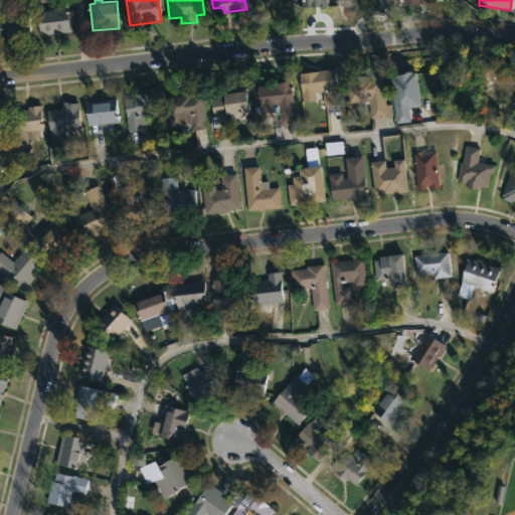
[(54,33),(38,34),(36,11),(66,8),(69,31),(54,33)]
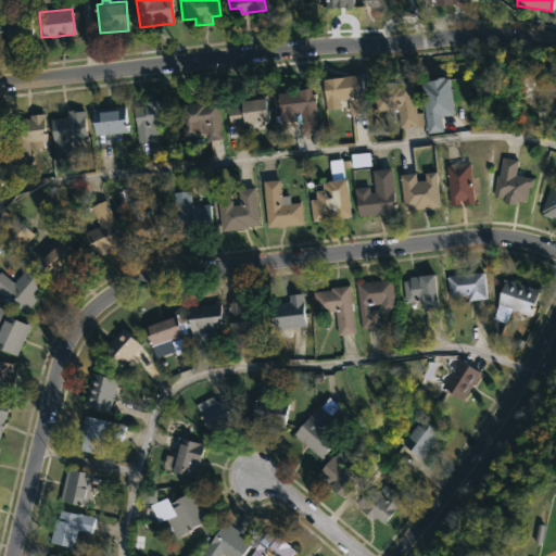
[(32,42),(0,45),(0,19),(28,15),(32,42)]
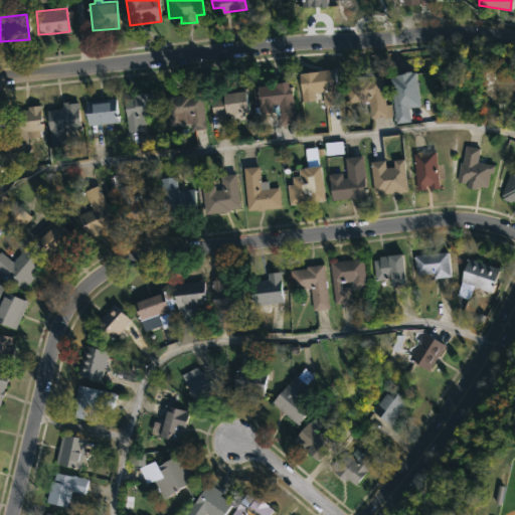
[(333,68),(338,104),(324,106),(322,92),(314,93),(315,100),(300,103),(296,73),(333,68)]
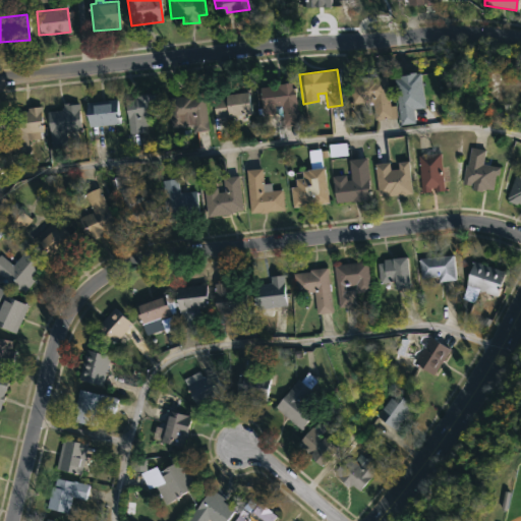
[(425,108),(421,73),(395,76),(401,125),(415,124),(413,110),(425,108)]
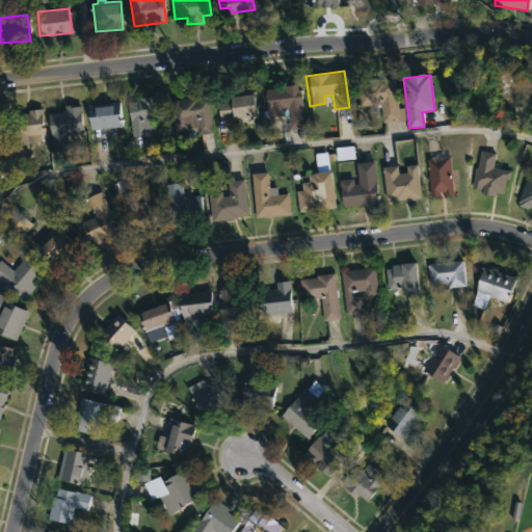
[(386,78),(387,80),(394,79),(397,108),(403,108),(404,121),(382,124),(380,106),(375,107),(375,105),(358,106),(355,82),(386,78)]
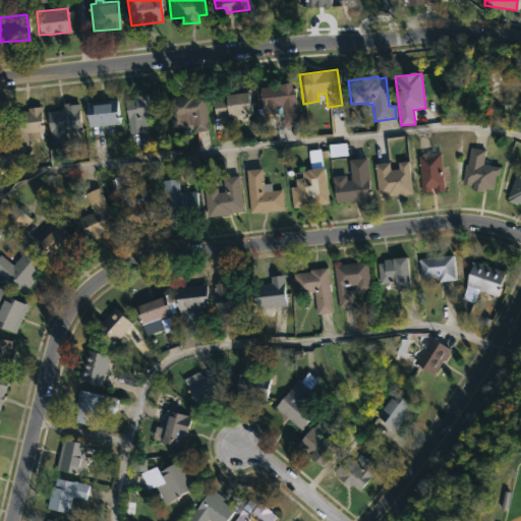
[(293,81),(299,125),(281,127),(278,110),(262,112),(257,87),(293,81)]
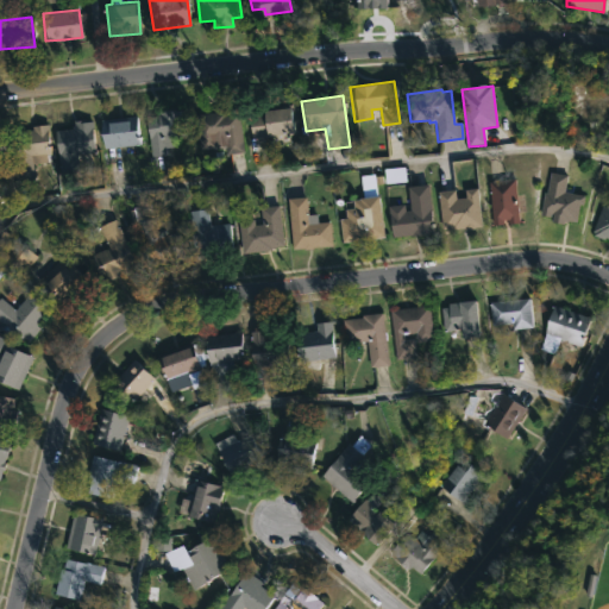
[(288,107),(290,131),(300,131),(301,139),(280,142),(280,135),(264,136),(265,144),(255,145),(253,137),(249,138),(246,115),(261,114),(261,111),(288,107)]
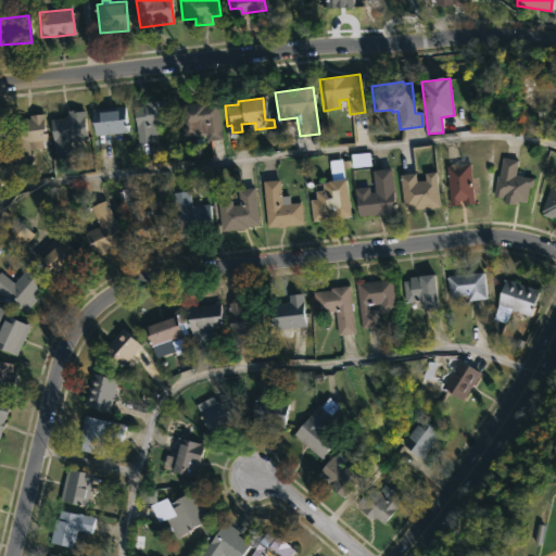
[(167,100),(169,124),(158,125),(159,135),(152,135),(152,141),(136,143),(133,108),(142,106),(142,102),(167,100)]
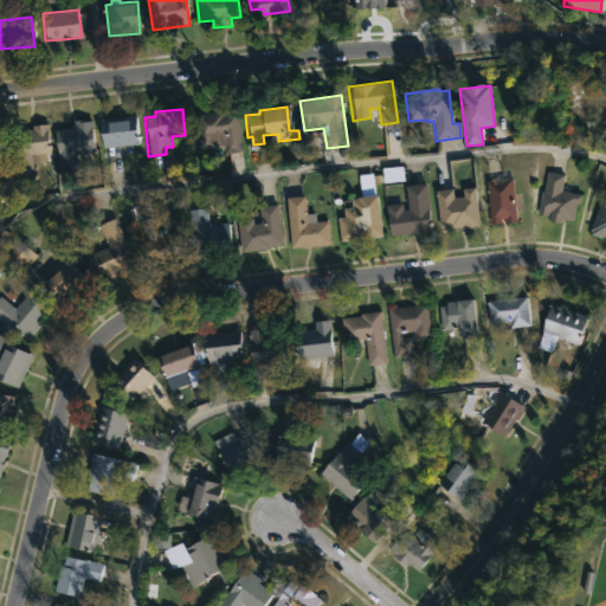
[(221,110),(221,113),(236,111),(240,152),(220,154),(220,158),(205,160),(204,149),(198,149),(193,114),(221,110)]
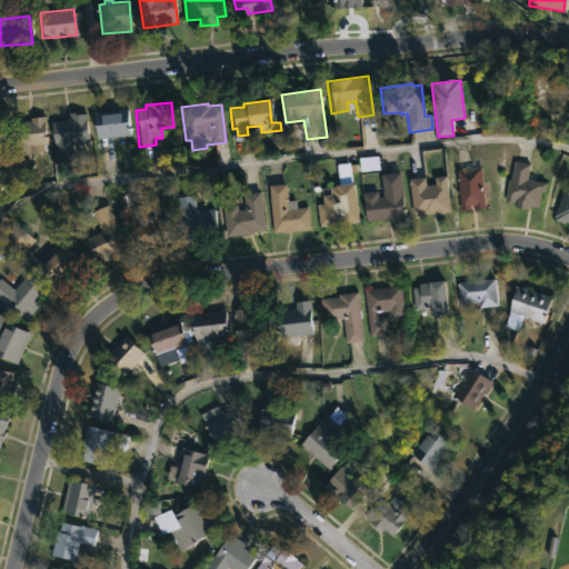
[(98,138),(96,138),(93,111),(126,108),(128,136),(98,138)]
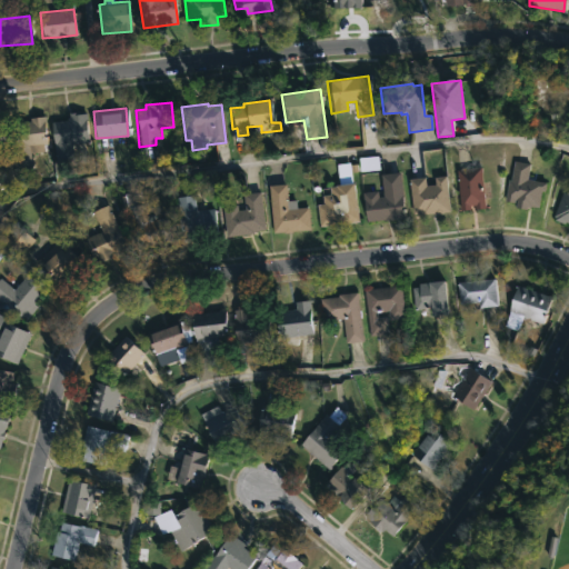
[(59,161),(55,162),(51,121),(66,120),(66,118),(68,118),(68,113),(85,111),(88,142),(70,143),(72,160),(59,161)]
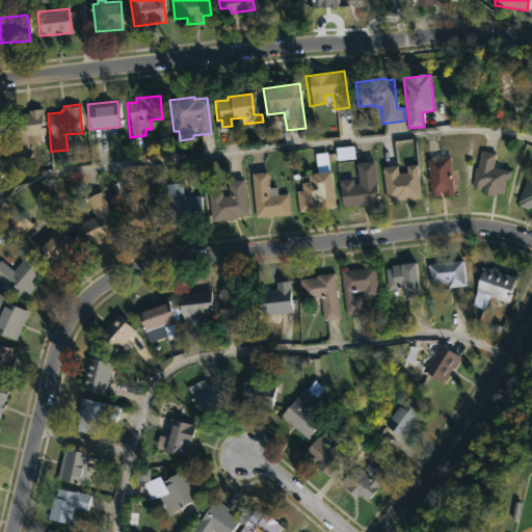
[(17,157),(16,157),(12,114),(31,113),(31,109),(45,108),(47,143),(29,144),(30,156),(17,157)]
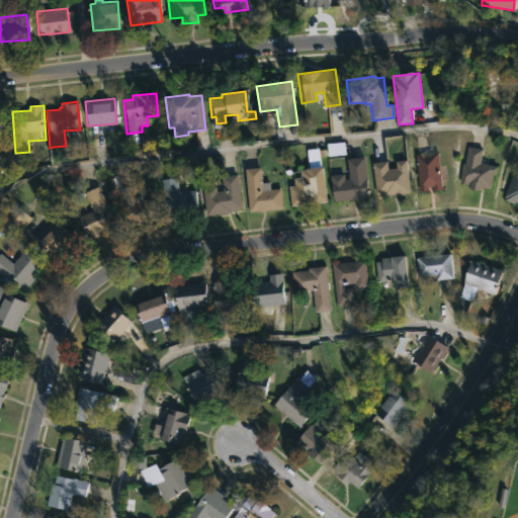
[(480,163),(496,166),(495,174),(492,174),(489,189),(482,188),(479,189),(479,191),(467,189),(468,185),(459,183),(466,147),(482,149),(480,163)]
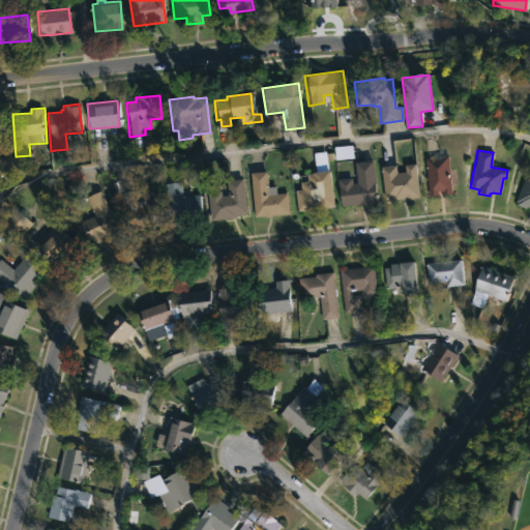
[(325,157),(332,206),(297,211),(294,190),(300,189),(299,182),(307,181),(306,174),(315,172),(313,153),(325,151),(325,157)]
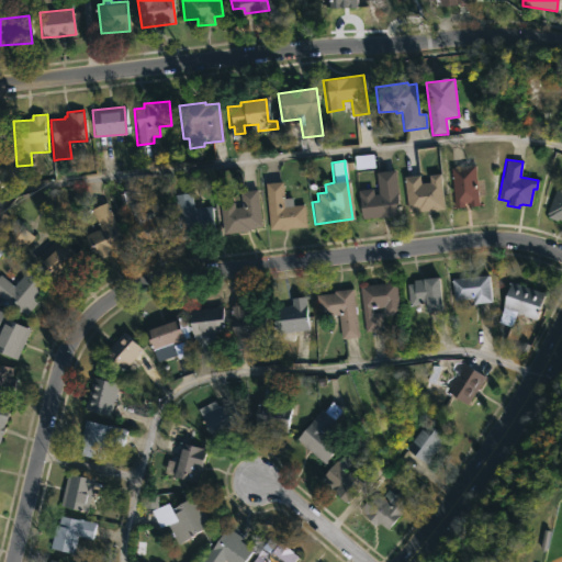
[(478,197),(479,205),(469,206),(468,202),(463,203),(463,206),(453,208),(449,168),(474,165),(478,197)]
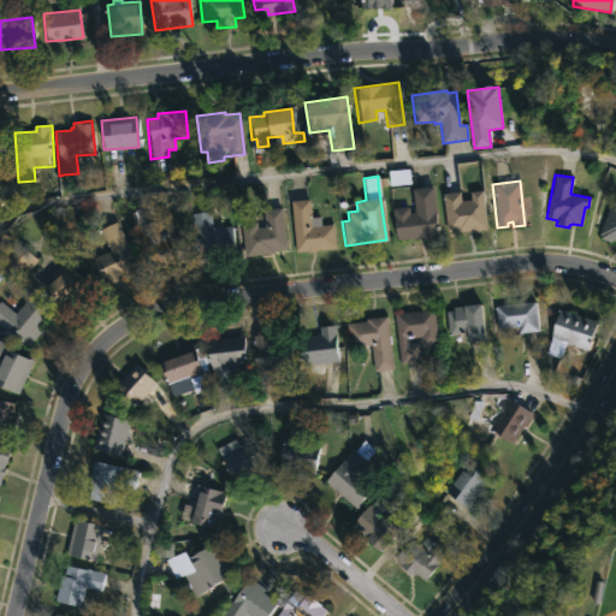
[(432,187),(438,237),(396,241),(391,208),(408,206),(408,213),(413,213),(410,189),(432,187)]
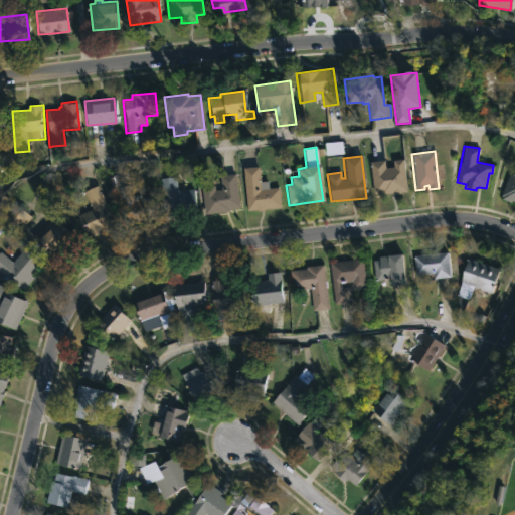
[(402,159),(406,191),(392,194),(391,193),(373,193),(369,162),(383,160),(384,168),(393,167),(392,161),(402,159)]
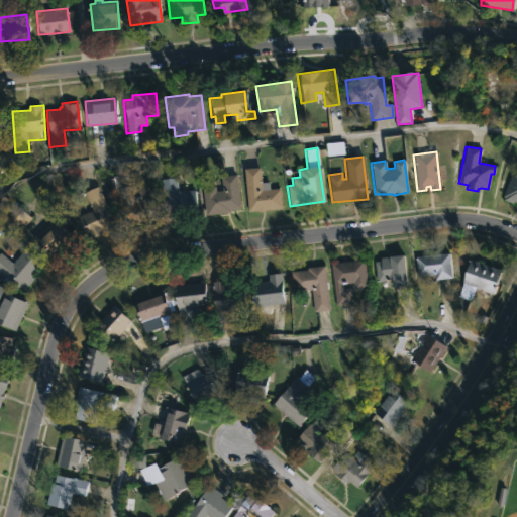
[(516,203),(512,201),(511,204),(501,200),(503,197),(501,197),(514,166),(516,167),(516,203)]
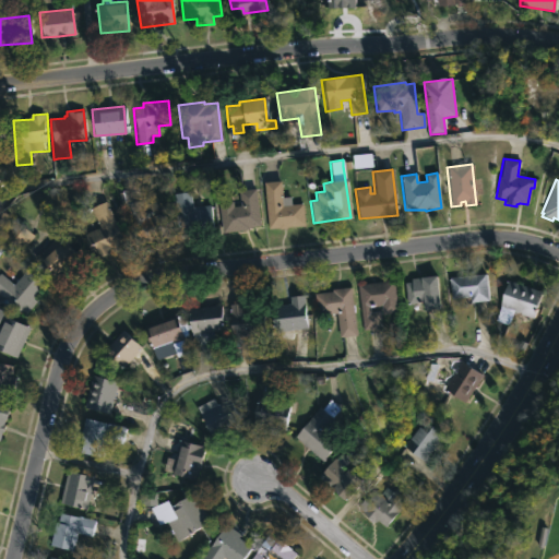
[(281,181),(282,199),(289,198),(290,204),(302,203),(304,225),(286,227),(286,228),(266,228),(263,182),(281,181)]
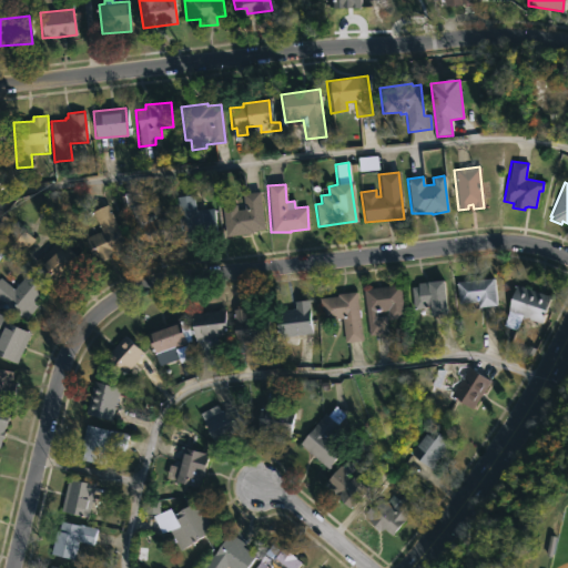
[(138,190),(145,221),(164,216),(170,241),(148,246),(148,243),(135,246),(122,193),(138,190)]
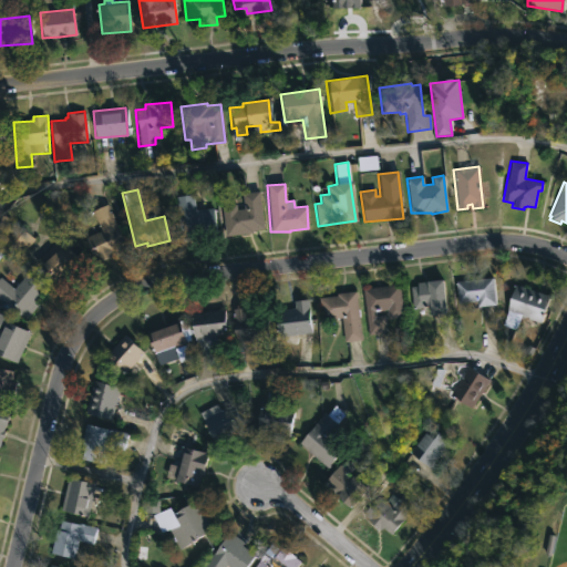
[(258,193),(263,229),(250,230),(251,233),(224,236),(220,205),(235,204),(236,209),(243,208),(241,193),(258,192),(258,193)]
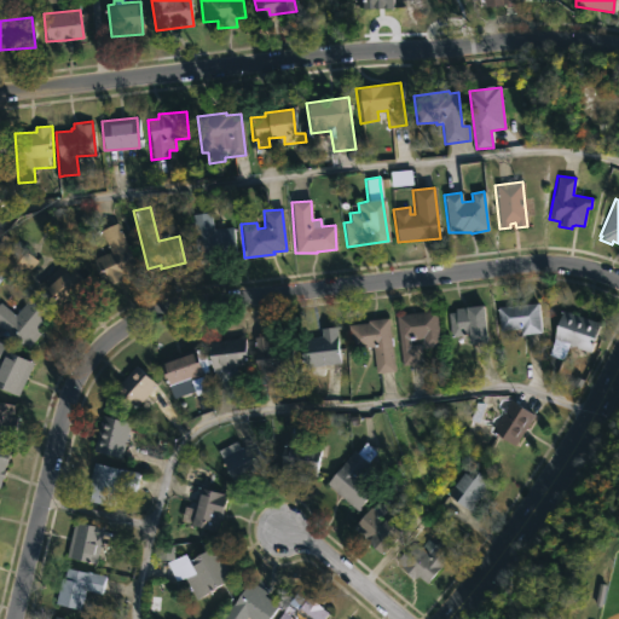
[(209,212),(212,230),(232,227),(235,252),(214,254),(213,242),(201,243),(197,214),(209,212)]
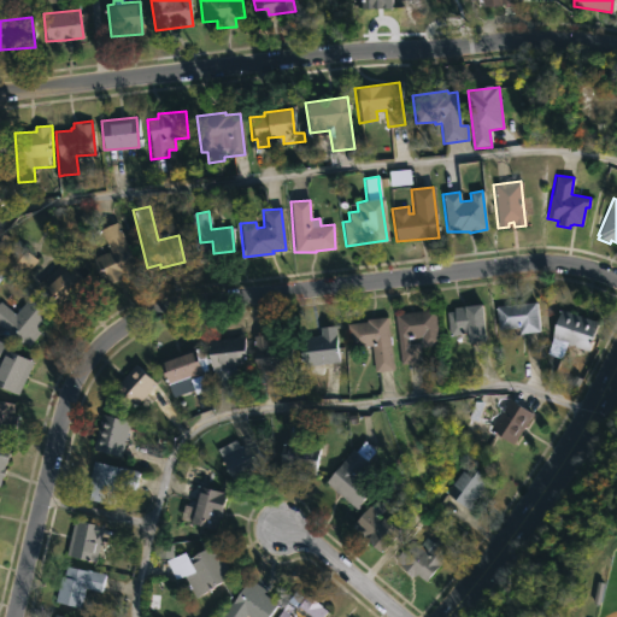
[(116,281),(101,287),(89,259),(107,251),(99,230),(115,222),(136,266),(123,272),(124,276),(116,281)]
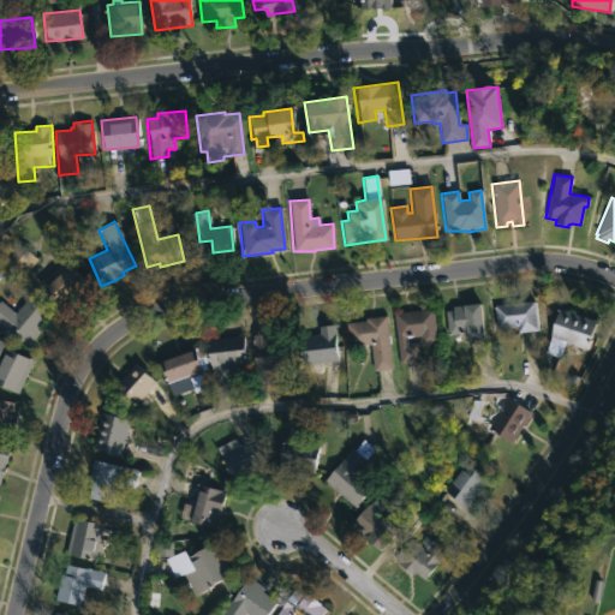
[(35,260),(19,278),(0,260),(0,257),(13,240),(35,260)]
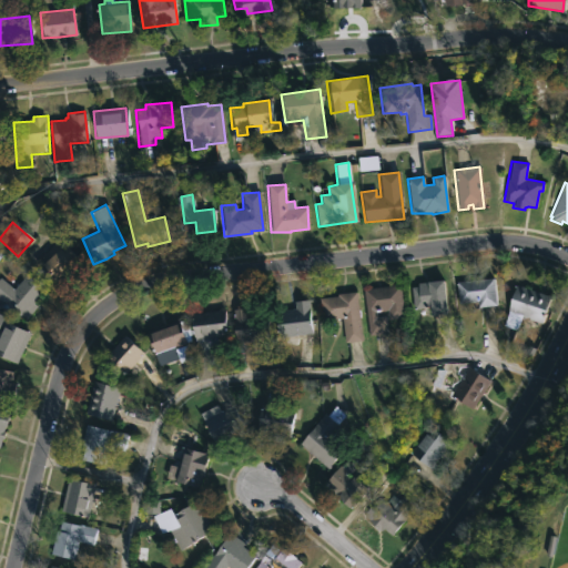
[(64,275),(53,285),(32,262),(59,237),(80,261),(64,275)]
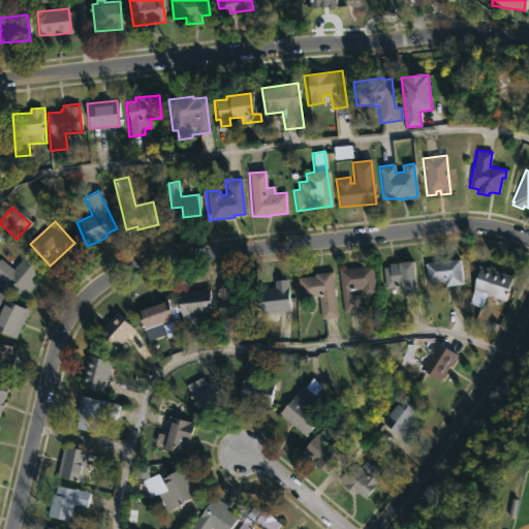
[(45,268),(34,281),(37,284),(27,298),(0,275),(0,259),(2,257),(17,268),(27,254),(45,268)]
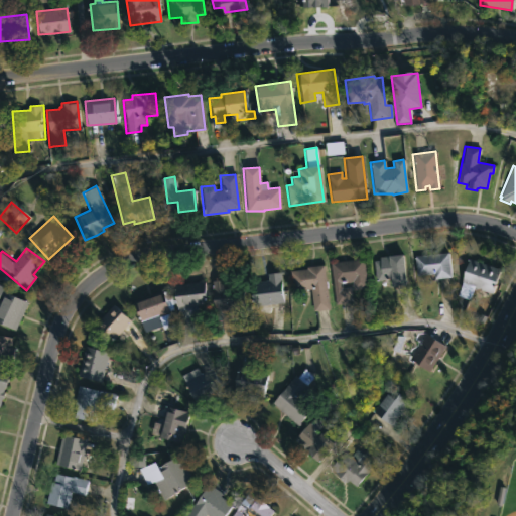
[(446,253),(449,277),(432,279),(432,274),(415,275),(413,256),(446,253)]
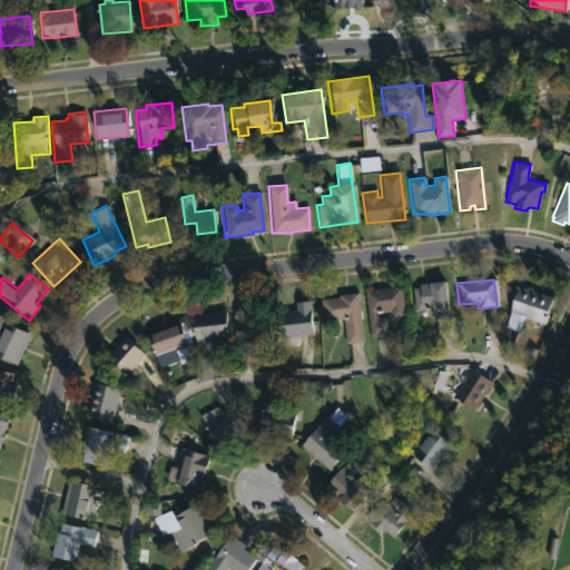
[(444,281),(448,315),(431,317),(430,308),(414,311),(412,288),(419,287),(418,284),(444,281)]
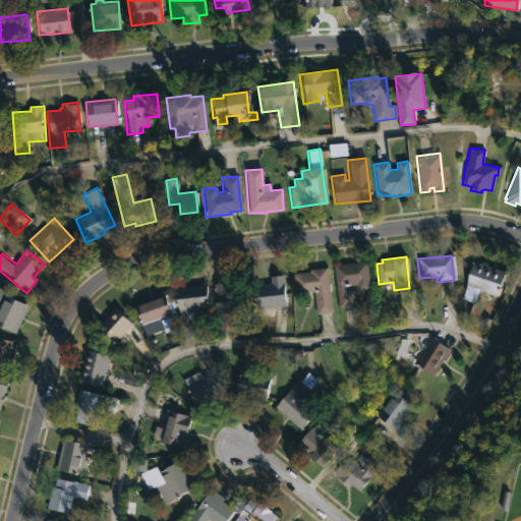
[(366,261),(370,292),(356,293),(354,285),(344,286),(344,291),(353,290),(355,305),(338,308),(332,265),(366,261)]
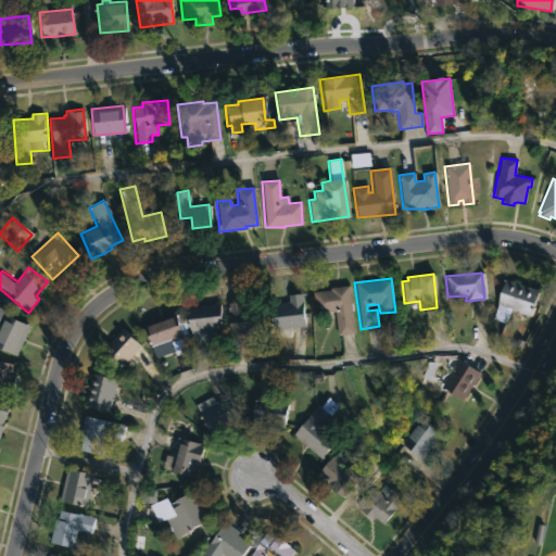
[(538,292),(529,316),(494,305),(503,280),(538,292)]
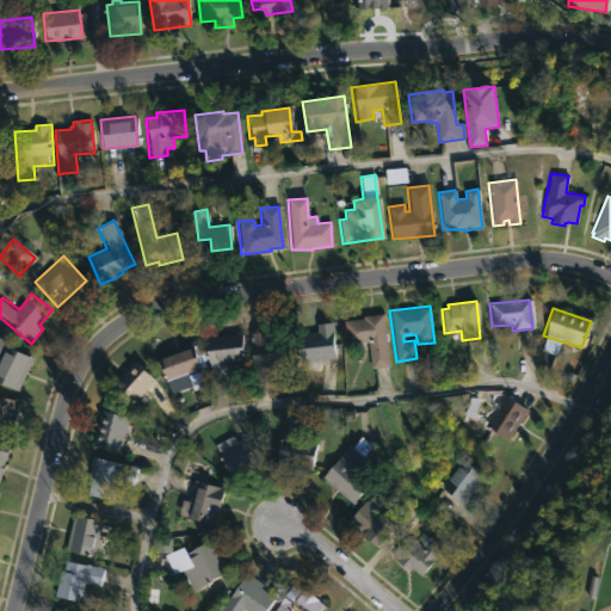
[(383,314),(388,366),(368,369),(365,350),(374,349),(372,343),(345,345),(343,321),(362,319),(362,316),(383,314)]
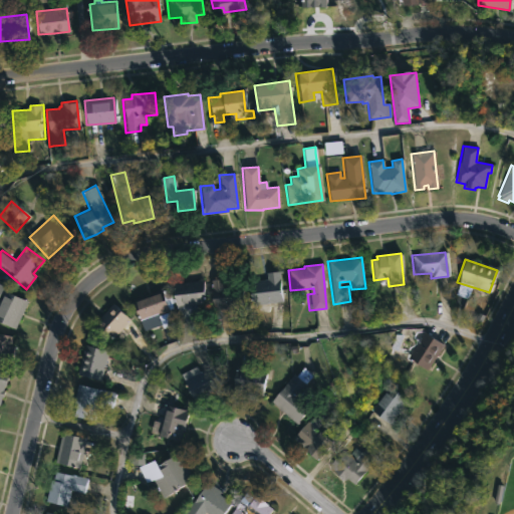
[(256,304),(248,305),(246,282),(266,280),(265,273),(281,271),(282,273),(278,273),(281,302),(256,304)]
